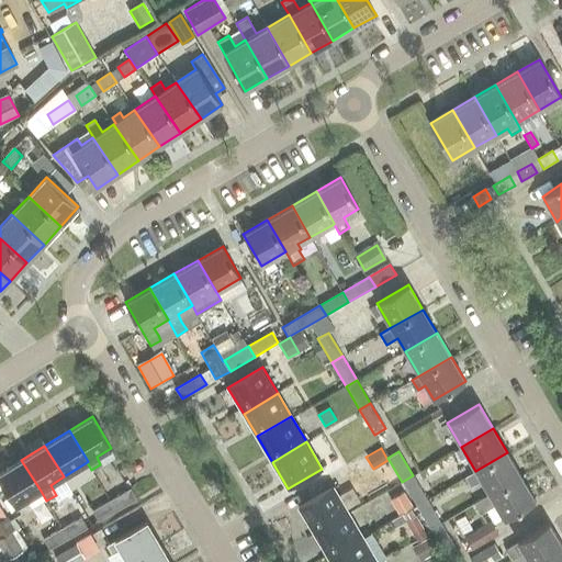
[(521,476),(507,452),(475,471),(478,474),(481,481),(490,495),(521,476)]
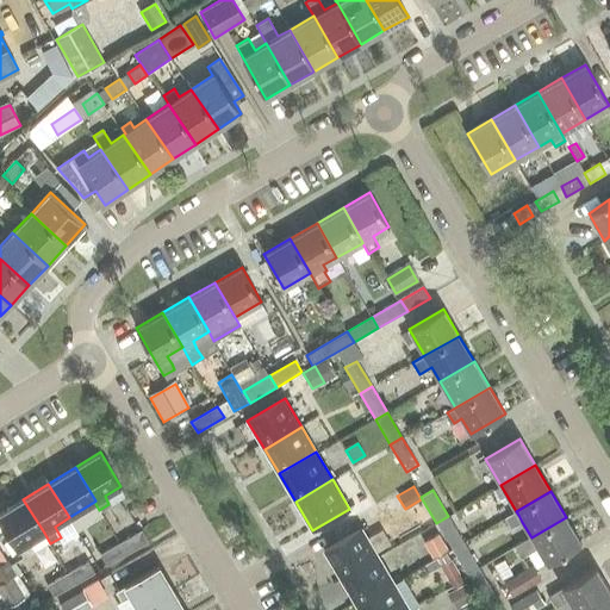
[(29,542),(44,533),(23,499),(0,512),(0,521),(23,559),(35,552),(29,542)]
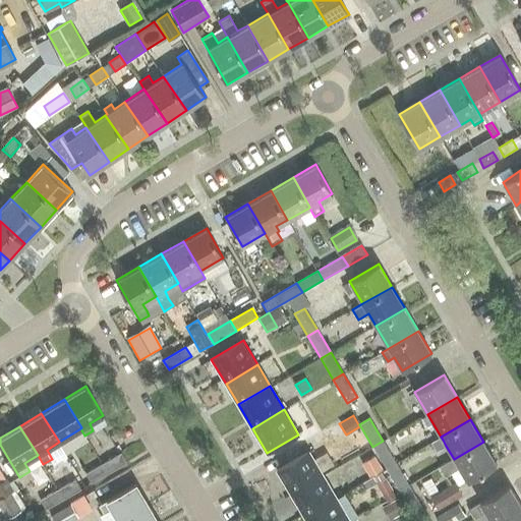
[(441,437),(431,442),(437,451),(446,446),(443,440),(441,437)]
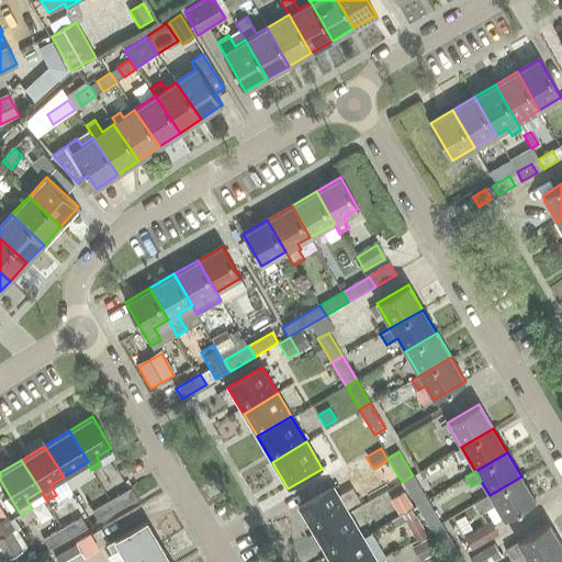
[(402,482),(415,504),(426,497),(413,475),(402,482)]
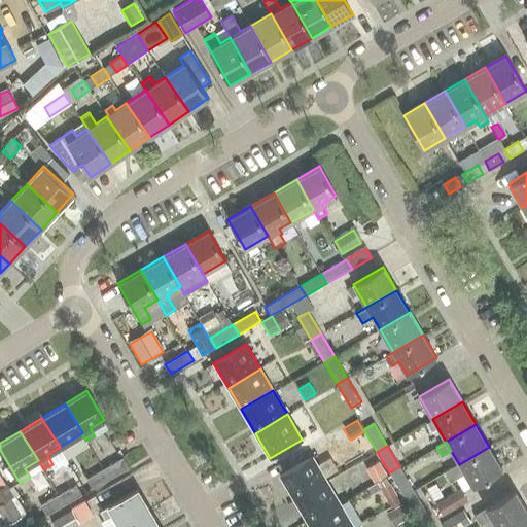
[(489,447),(459,464),(445,471),(450,482),(465,473),(472,487),(502,469),(489,447)]
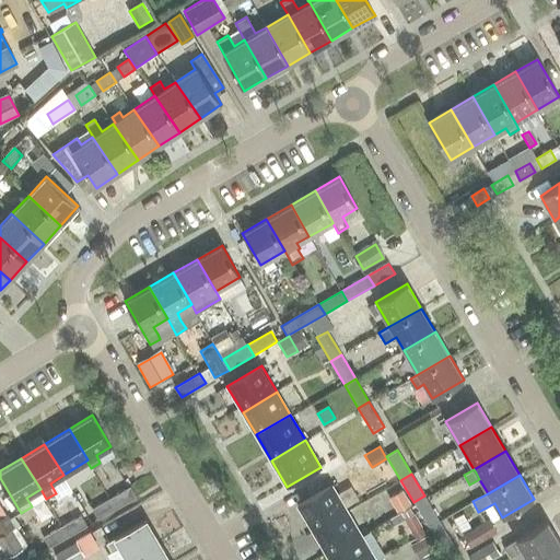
[(298,505),(313,531),(347,510),(331,486),(298,505)]
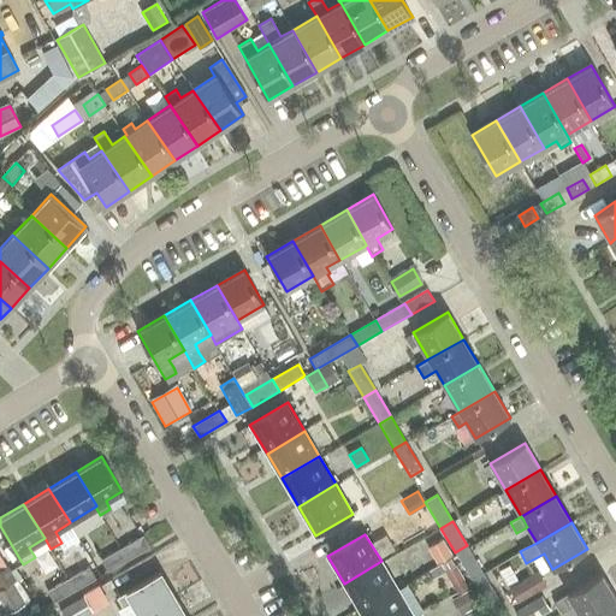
[(143,537),(119,549),(126,561),(150,548),(143,537)]
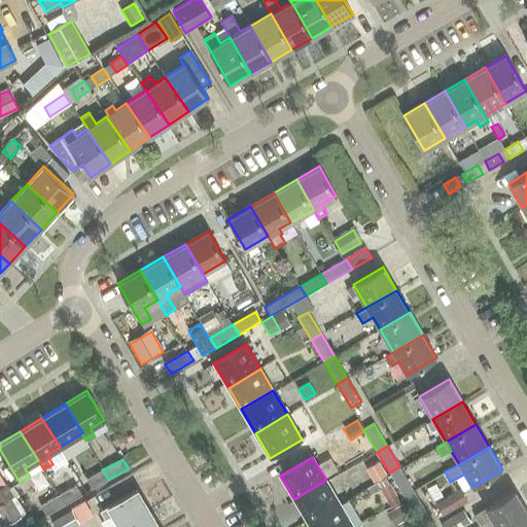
[(379,461),(367,467),(377,482),(387,476),(379,461)]
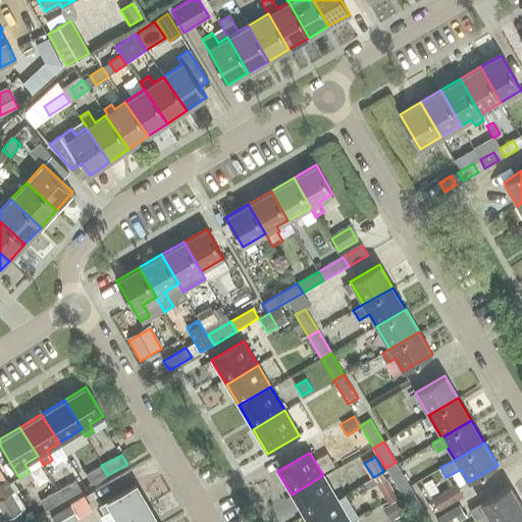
[(385,468),(400,491),(410,486),(396,462),(385,468)]
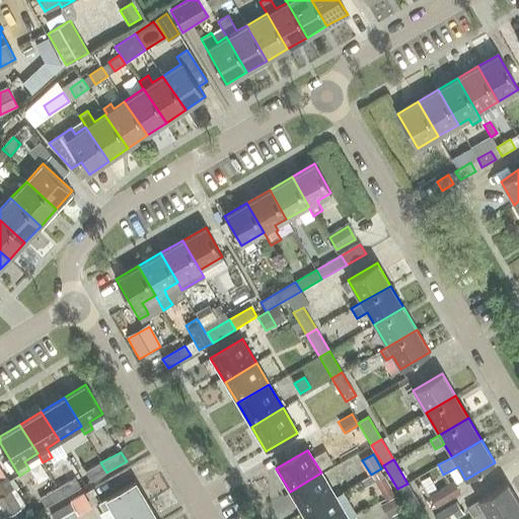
[(106,472),(100,462),(94,466),(85,471),(91,482),(106,472)]
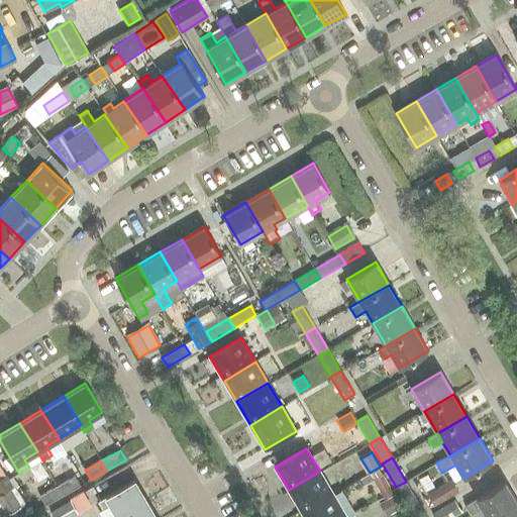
[(289,490),(301,511),(332,493),(320,471),(289,490)]
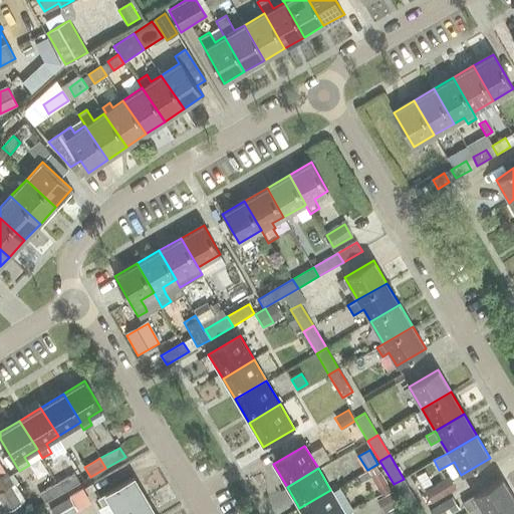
[(14,484),(6,472),(0,475),(0,491),(0,492),(0,503),(6,513),(9,512),(26,502),(15,484),(14,484)]
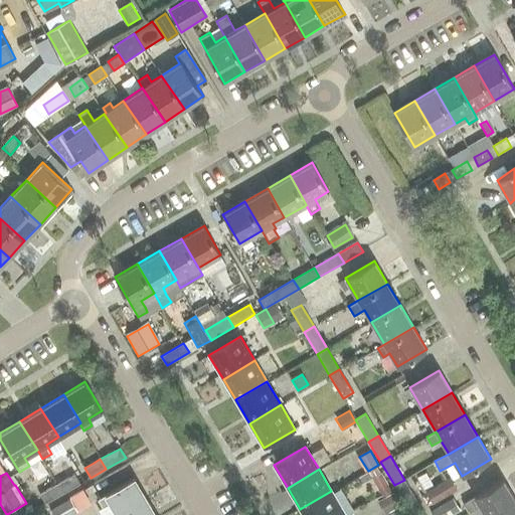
[(381,473),(371,478),(377,490),(388,484),(381,473)]
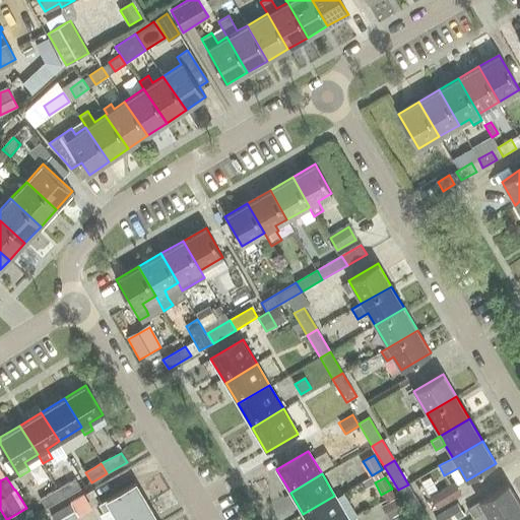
[(75,478),(58,490),(63,499),(80,489),(75,478)]
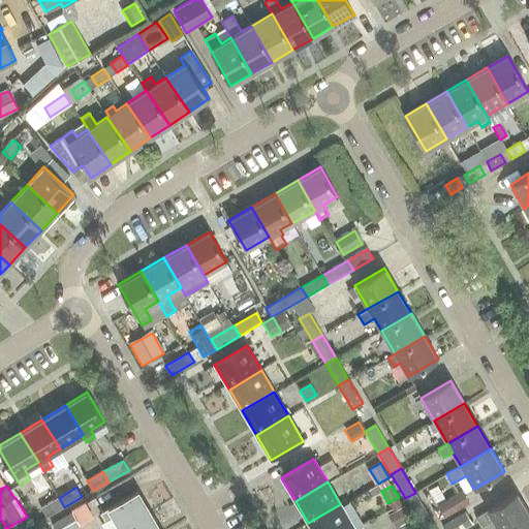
[(113,517),(120,528),(150,511),(137,490),(99,512),(104,521),(113,517)]
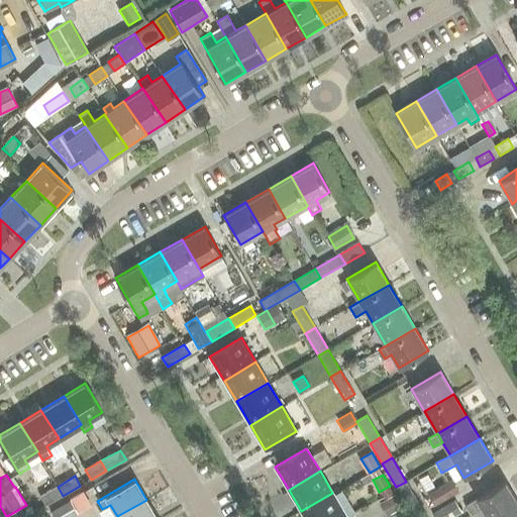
[(434,505),(458,491),(451,479),(427,494),(434,505)]
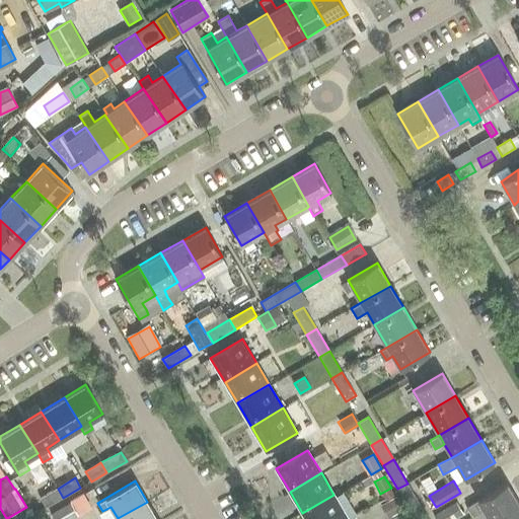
[(421,506),(408,484),(397,489),(411,511),(421,506)]
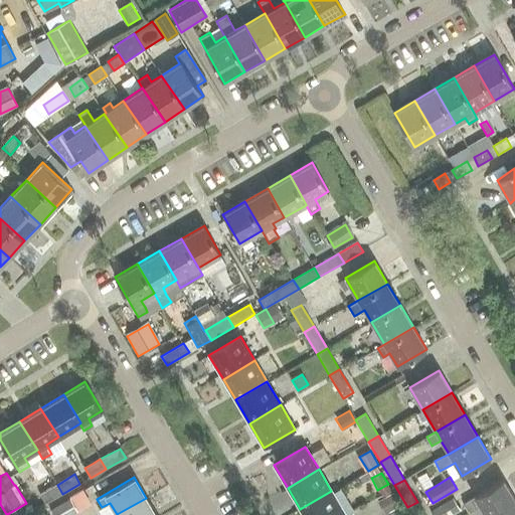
[(493,514),(514,502),(514,499),(503,480),(464,503),(470,513),(480,506),(485,514),(493,514)]
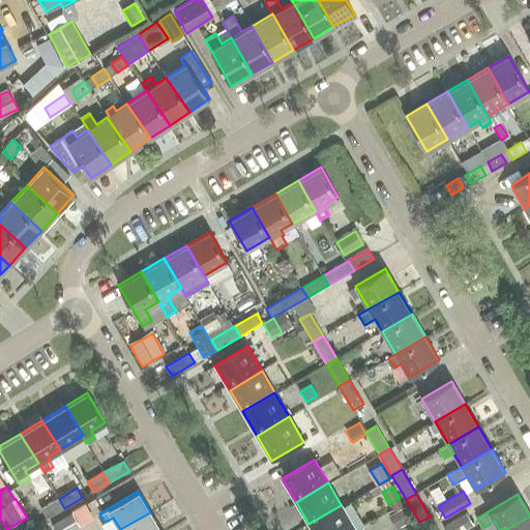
[(64,508),(59,499),(41,509),(46,519),(64,508)]
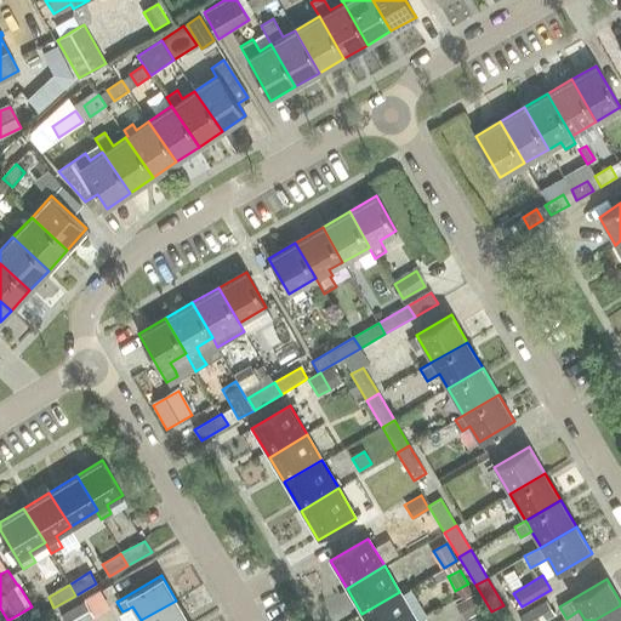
[(416,620),(399,592),(362,614),(365,620),(416,620)]
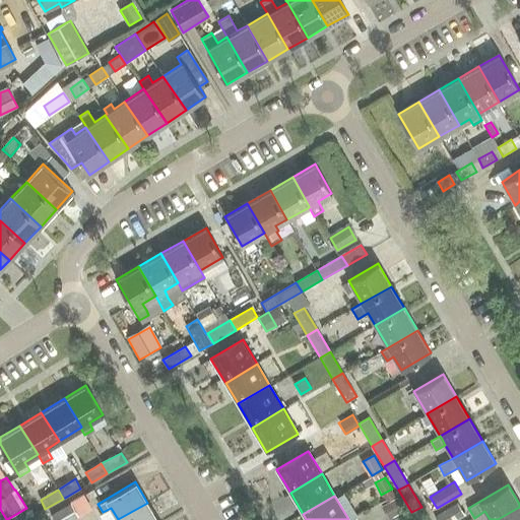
[(54,519),(72,519),(78,516),(70,502),(50,513),(54,519)]
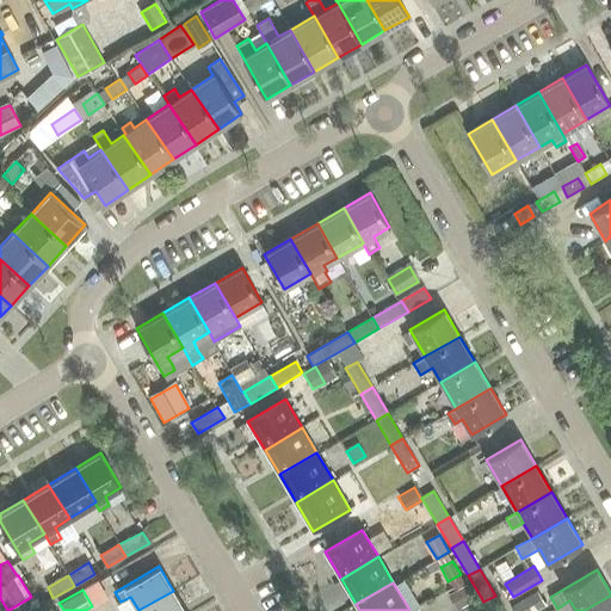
[(510,606),(512,610),(534,610),(545,604),(537,590),(510,606)]
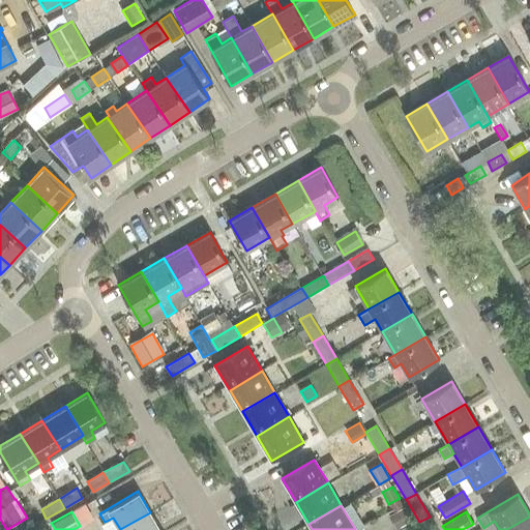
[(120,529),(159,529),(150,512),(120,529)]
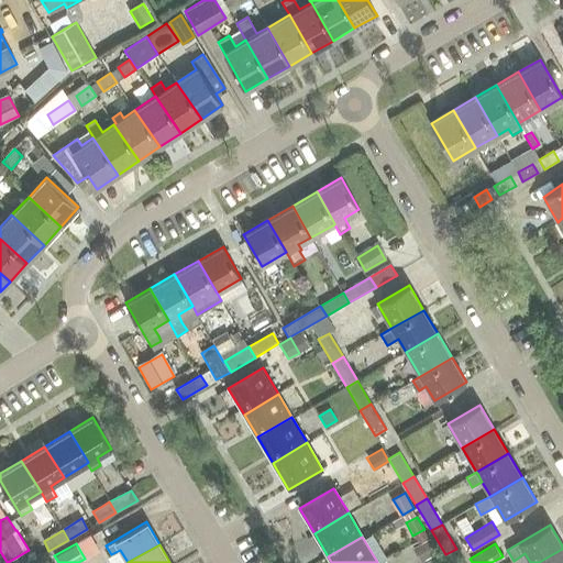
[(456,549),(445,554),(450,562),(456,562),(463,560),(456,549)]
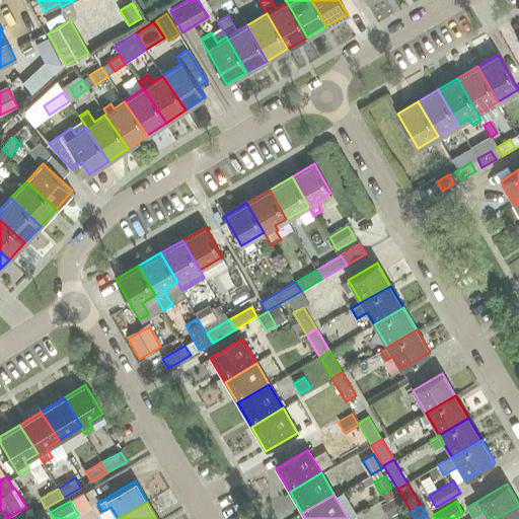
[(518,518),(518,506),(497,518),(518,518)]
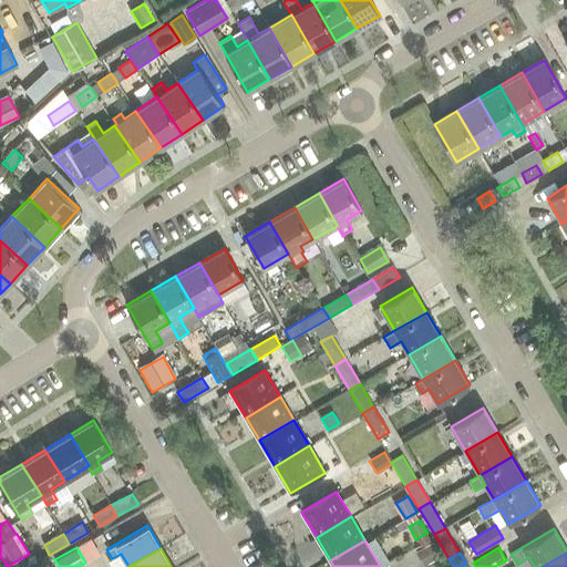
[(424,566),(451,566),(444,556),(425,566),(424,566)]
